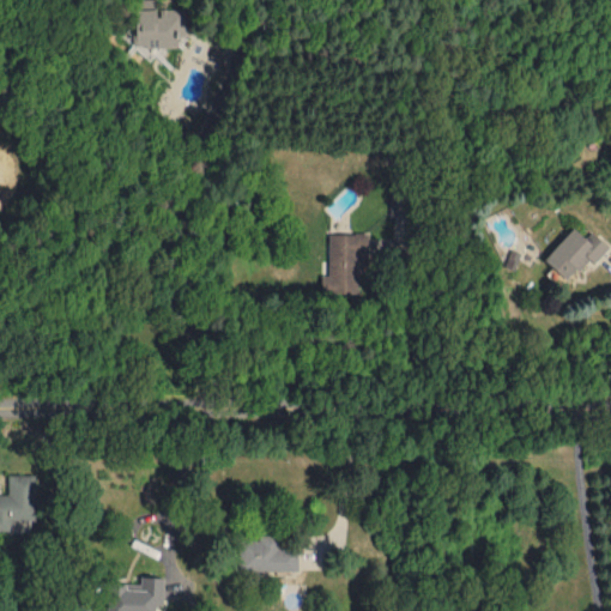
[(186,10),(159,10),(133,10),(134,58),(161,56),(159,49),(186,49),(186,10)]
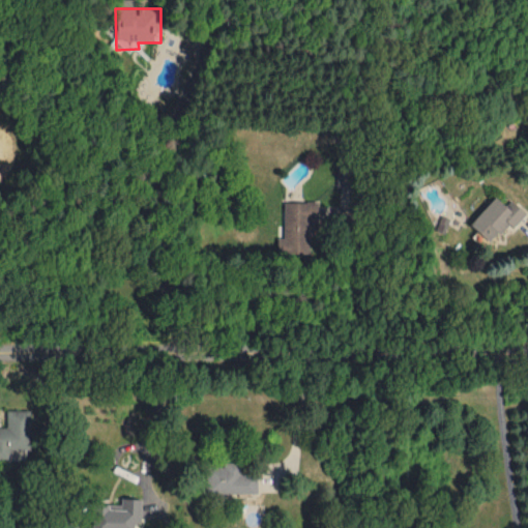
[(471,226),(480,234),(492,244),(509,225),(515,230),(527,214),(512,201),(507,207),(497,197),(471,226)]
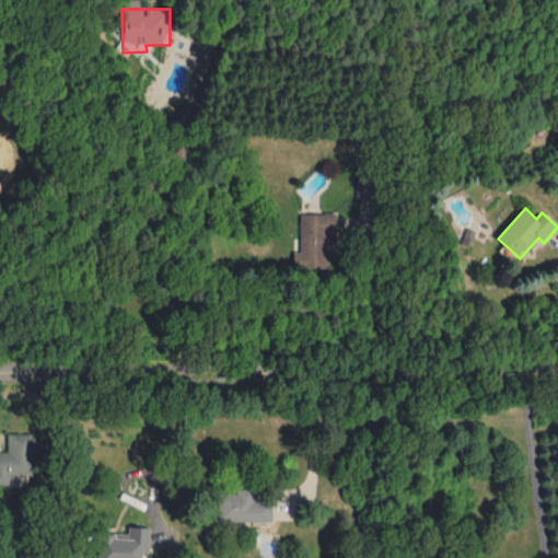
[(302,252),(295,252),(294,269),(332,270),(332,236),(337,236),(338,214),(302,213),(302,252)]
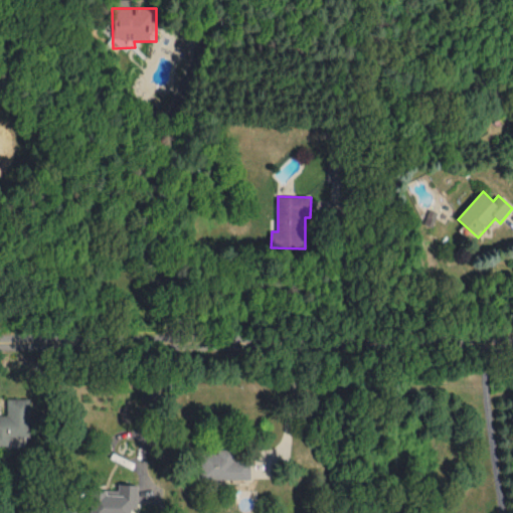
[(0,415),(0,445),(11,446),(11,437),(29,438),(30,399),(7,399),(7,416),(0,415)]
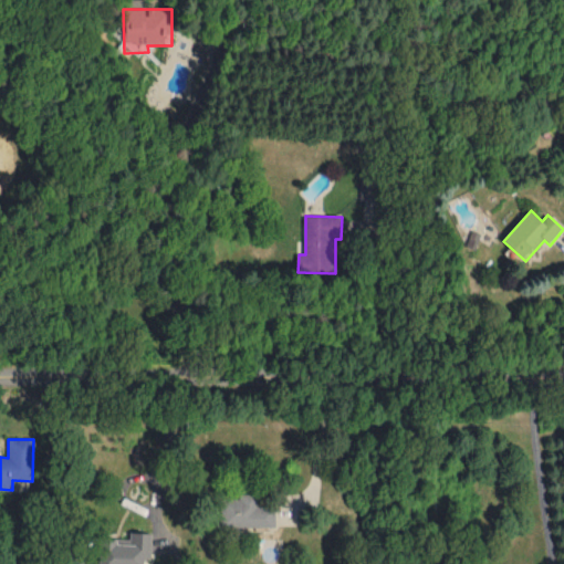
[(221,499),(222,530),(277,526),(275,507),(258,508),(257,498),(221,499)]
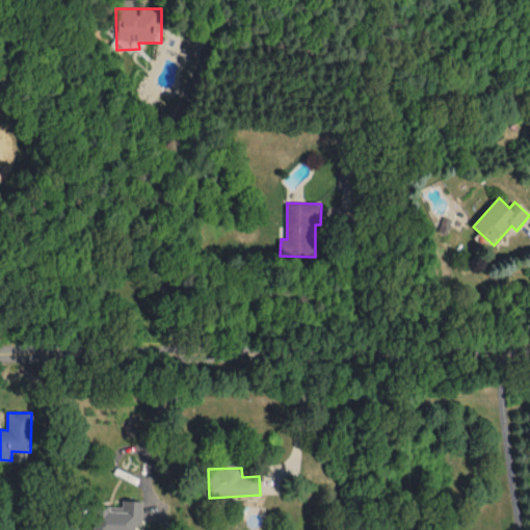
[(143,526),(143,501),(123,501),(123,507),(100,507),(99,529),(135,529),(136,526),(143,526)]
